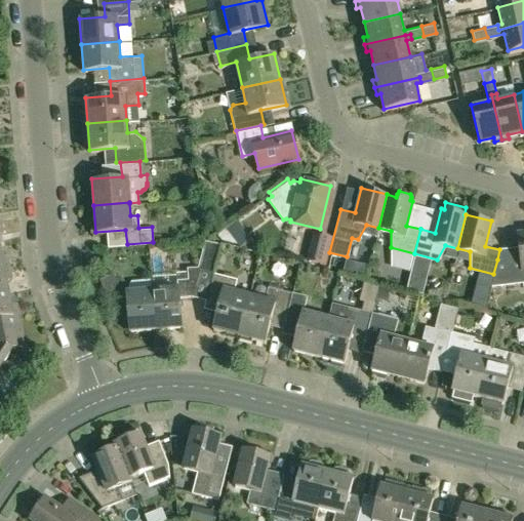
[(241,242),(250,236),(237,217),(216,232),(220,237),(241,242)]
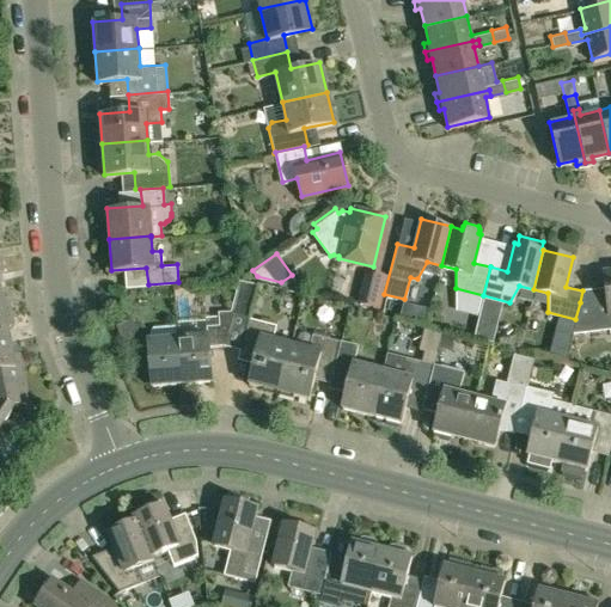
[(610,268),(603,269),(606,300),(580,302),(575,319),(572,331),(609,327),(609,332),(610,331),(610,268)]
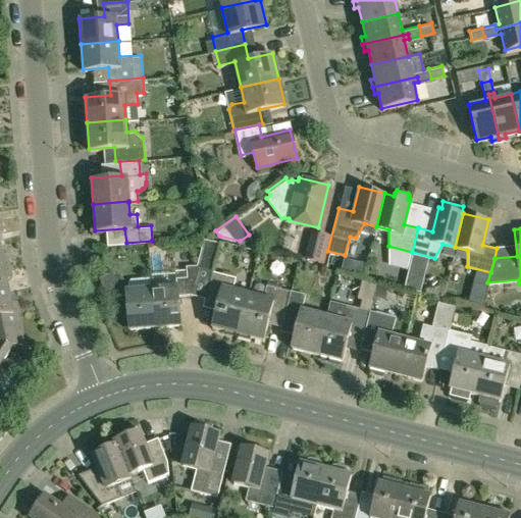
[(327,235),(312,230),(306,256),(321,260),(327,235)]
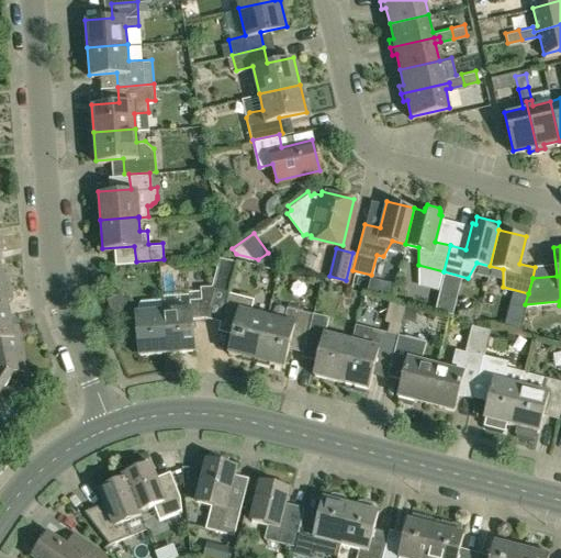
[(0,287),(9,286),(8,275),(2,276),(0,266),(0,287)]
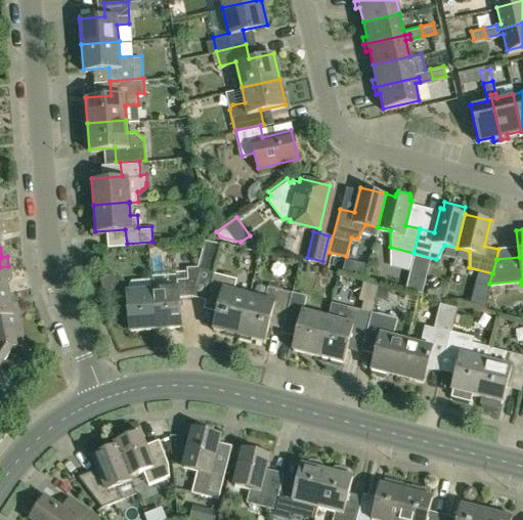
[(177,286),(151,288),(155,327),(181,325),(178,295),(190,294),(205,298),(211,270),(212,268),(199,265),(198,265),(186,266),(187,277),(176,278),(177,286)]
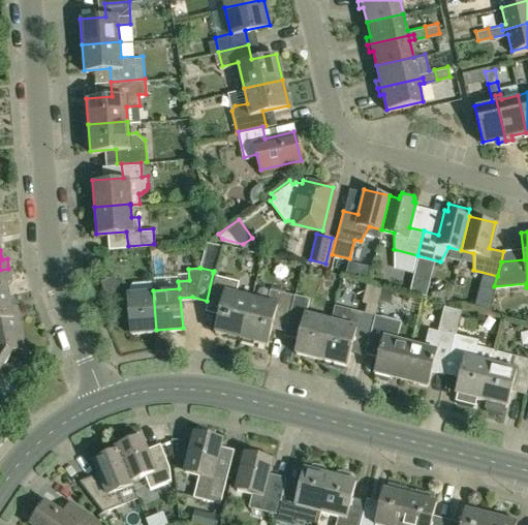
[(0,294),(8,292),(5,279),(10,278),(8,269),(0,270),(0,294)]
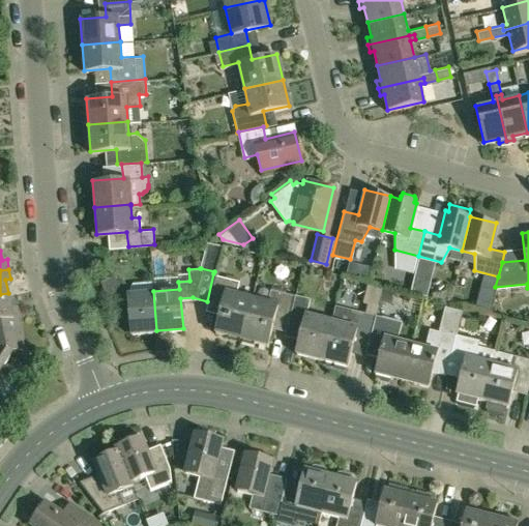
[(240,338),(251,296),(235,293),(239,280),(213,273),(207,301),(222,304),(214,331),(240,338)]
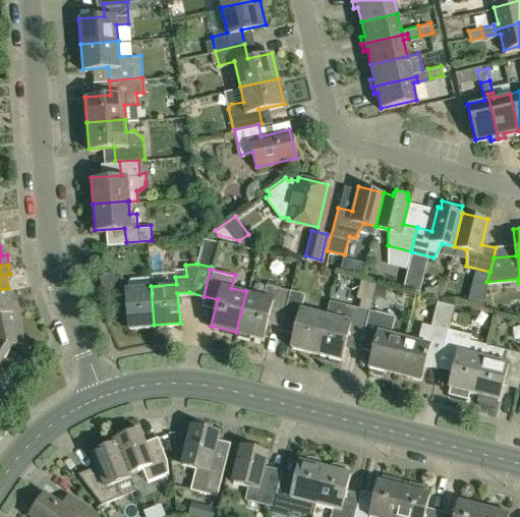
[(127,280),(127,288),(119,289),(112,270),(98,276),(109,303),(126,301),(127,328),(154,325),(151,286),(150,275),(130,276),(127,280)]
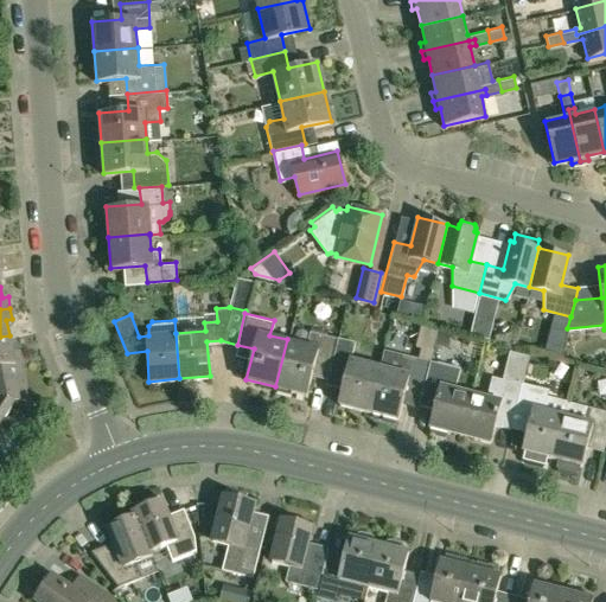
[(330,367),(337,337),(308,330),(305,344),(287,339),(275,386),(306,395),(313,364),(330,367)]
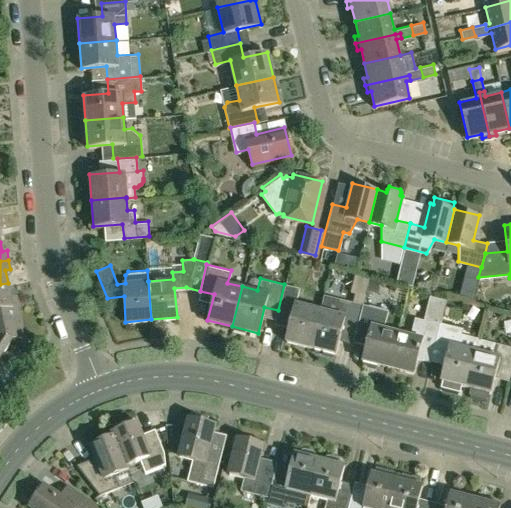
[(0,307),(17,304),(16,295),(10,296),(8,283),(0,284),(0,307)]
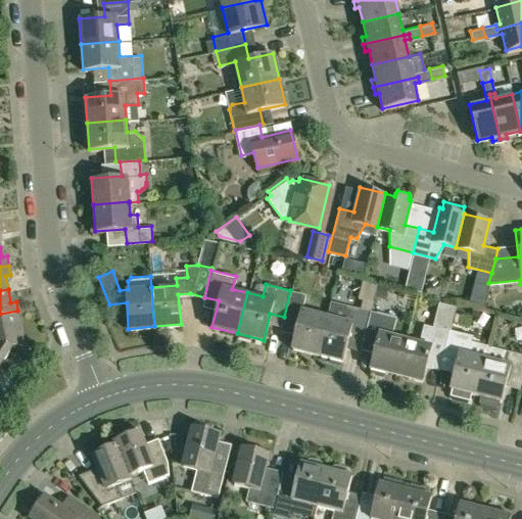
[(317,354),(326,316),(300,310),(304,293),(290,290),(284,317),(283,319),(297,323),(291,346),(317,354)]
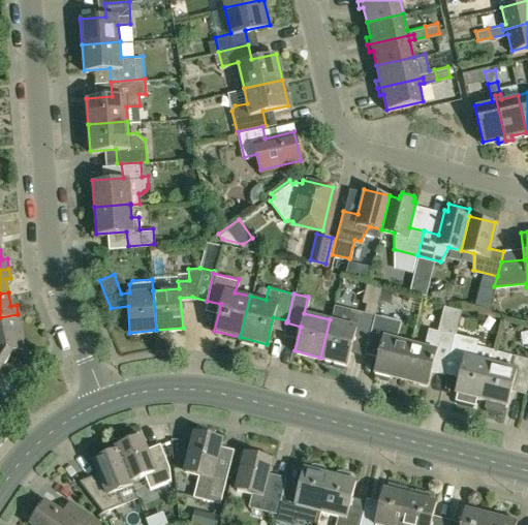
[(444,372),(446,365),(455,333),(461,307),(443,303),(436,330),(428,327),(423,346),(409,343),(400,377),(427,384),(431,369),(444,372)]
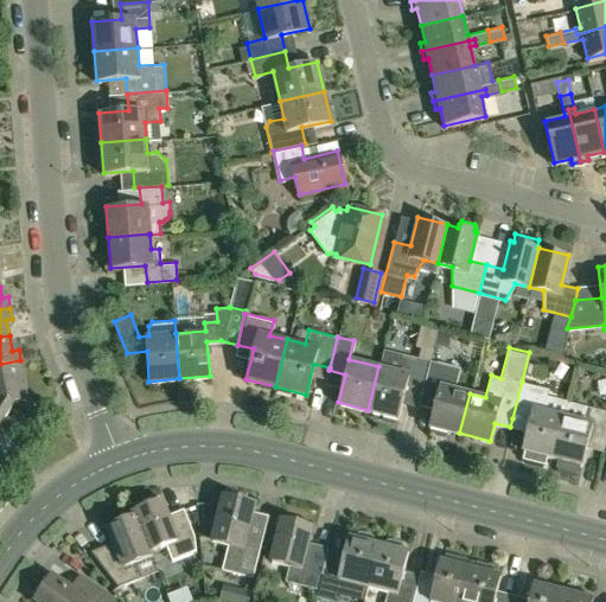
[(429,359),(413,356),(383,348),(378,366),(368,410),(397,417),(404,389),(421,394),(429,359)]
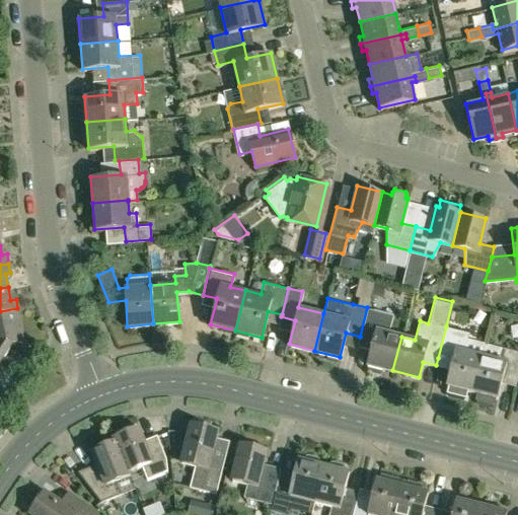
[(392,370),(401,337),(388,333),(392,314),(367,307),(360,337),(357,346),(371,349),(367,364),(392,370)]
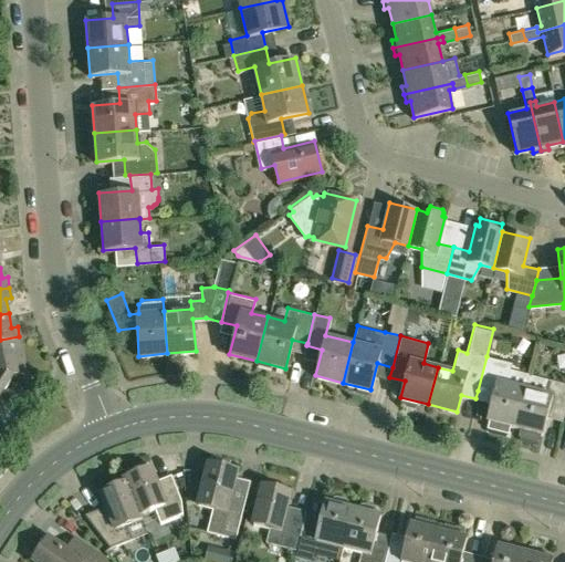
[(0,389),(1,391),(13,373),(25,371),(19,336),(0,340),(0,389)]
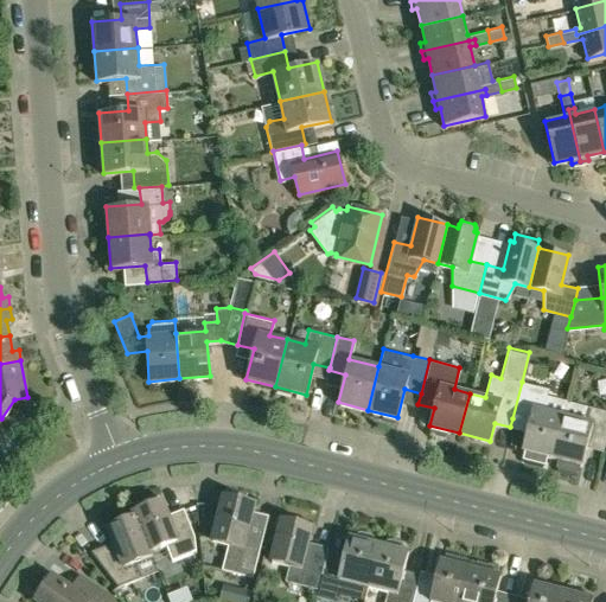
[(552,456),(562,414),(542,409),(548,388),(522,382),(512,418),(529,422),(522,449),(524,449),(523,456),(543,462),(546,455),(552,456)]
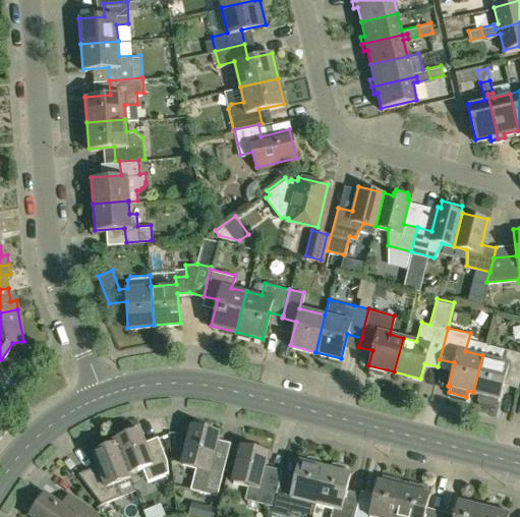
[(482,355),(473,392),(478,393),(477,399),(495,404),(497,398),(499,398),(504,376),(519,379),(519,372),(519,351),(503,347),(500,360),(482,355)]
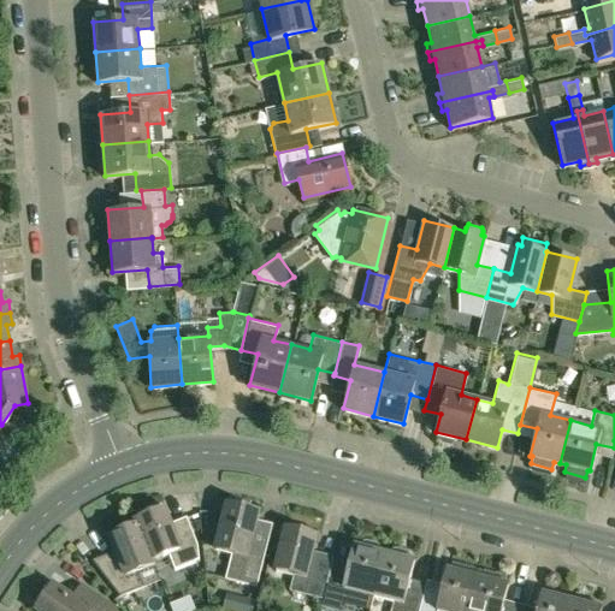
[(226,503),(214,547),(231,551),(224,577),(255,585),(265,547),(249,544),(256,511),(226,503)]
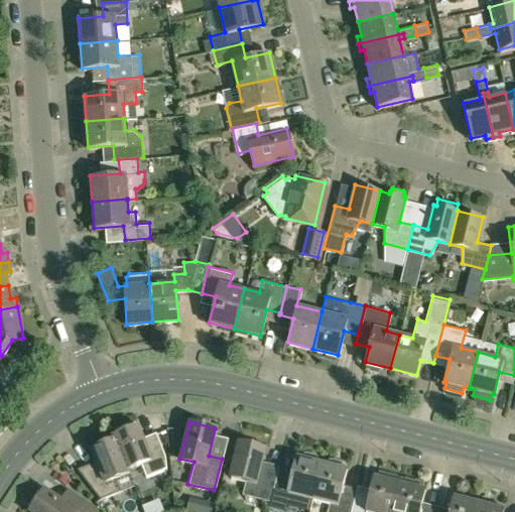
[(127,468),(140,463),(145,475),(166,467),(164,455),(157,435),(143,440),(137,424),(113,434),(114,438),(115,437),(127,468)]
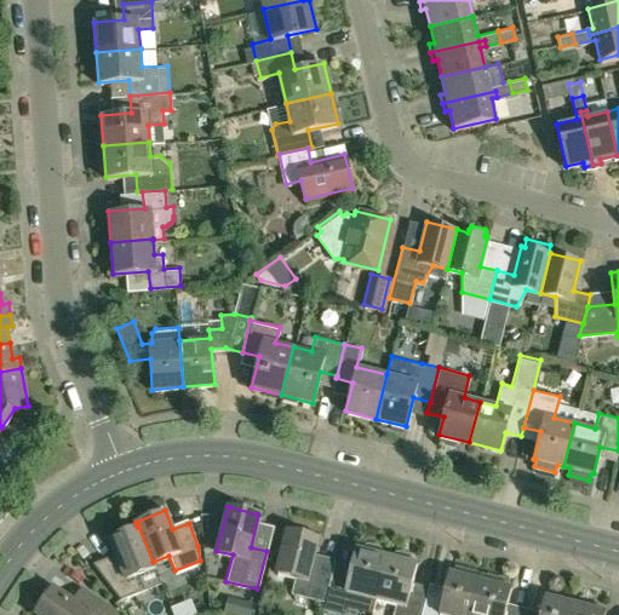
[(155,567),(153,562),(138,526),(137,527),(109,538),(118,556),(95,565),(120,598),(143,588),(138,573),(155,567)]
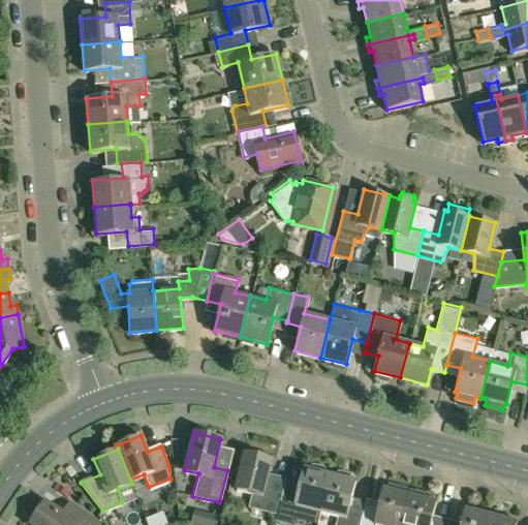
[(277,514),(283,487),(285,480),(267,475),(271,459),(245,452),(236,488),(251,492),(248,505),(277,514)]
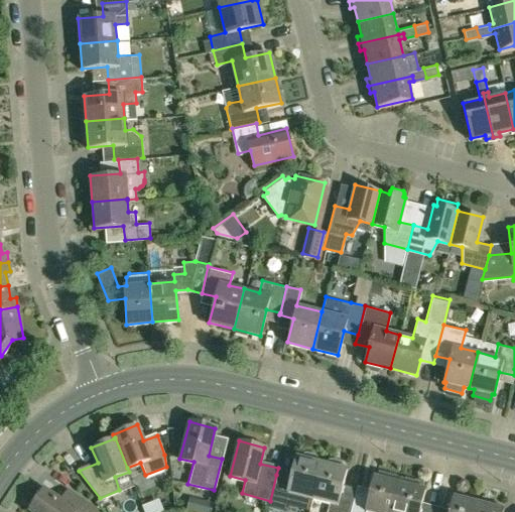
[(322,462),(316,461),(316,458),(315,456),(313,454),(305,452),(303,453),(301,455),(301,457),(296,456),(290,478),(276,475),(270,501),(269,504),(291,510),(295,493),(312,498),(322,462)]
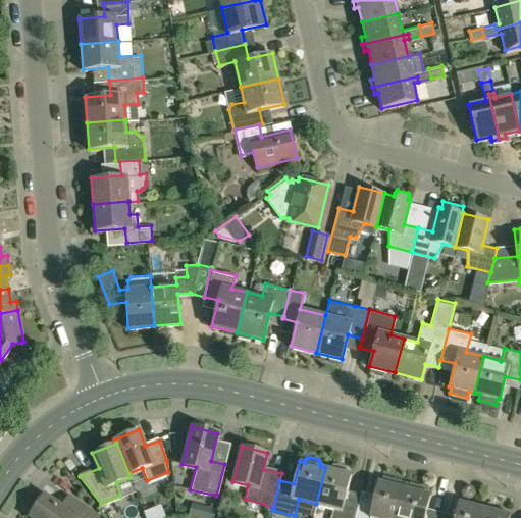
[(350,473),(346,472),(346,470),(345,467),(343,465),(335,463),(332,464),(330,466),(329,468),(325,467),(316,504),(332,508),(329,517),(354,517),(358,503),(359,501),(345,497),(350,473)]
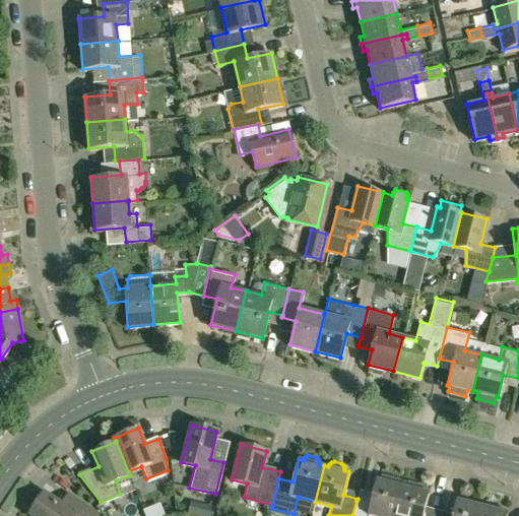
[(394,515),(402,486),(398,484),(399,478),(382,473),(380,479),(377,478),(371,504),(357,501),(352,515),(394,515)]
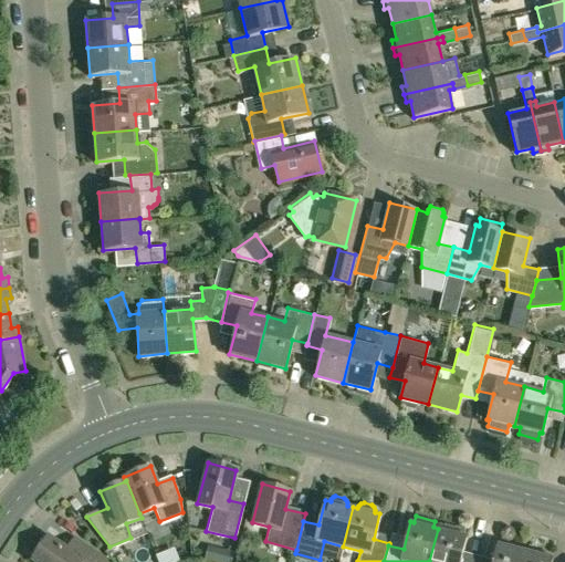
[(459,561),(466,536),(461,534),(463,528),(443,523),(442,529),(438,529),(429,561),(459,561)]
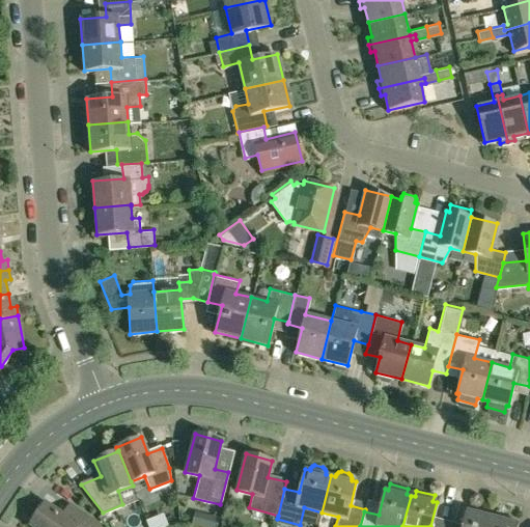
[(68,502),(62,514),(45,502),(30,524),(33,526),(95,526),(100,523),(68,502)]
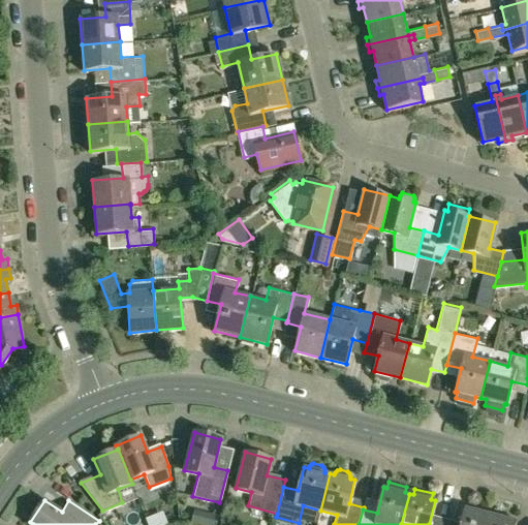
[(486,524),(490,514),(465,507),(460,524),(486,524)]
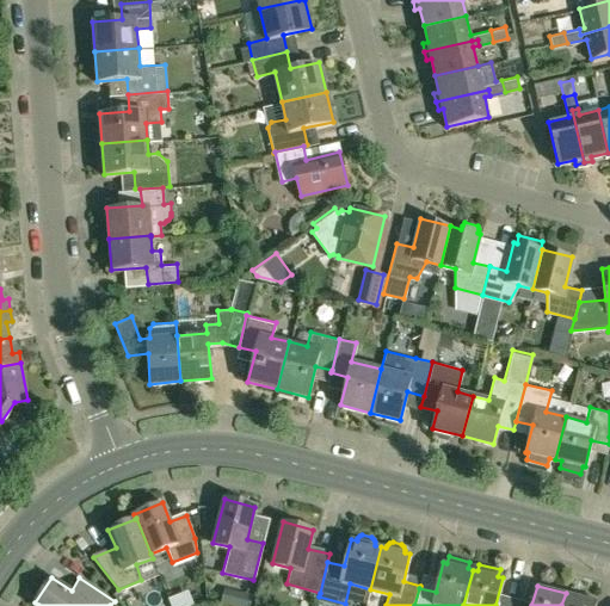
[(593,605),(596,601),(592,600),(593,595),(574,591),(573,595),(566,593),(561,605),(593,605)]
